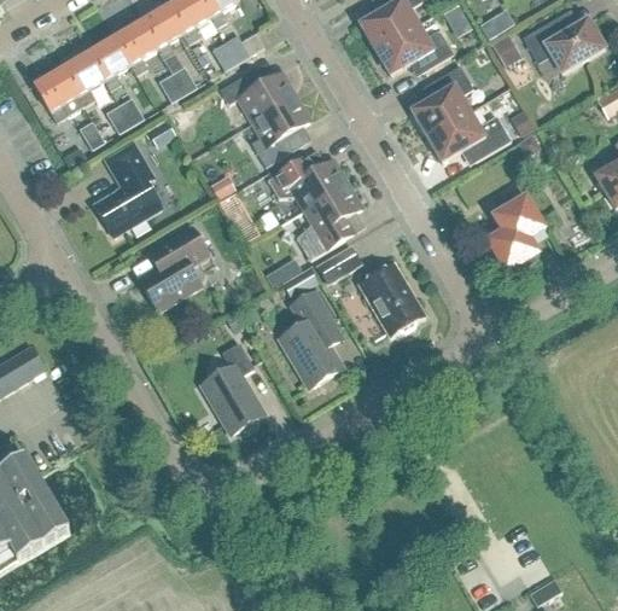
[(176,0),(167,6),(184,33),(188,42),(200,36),(194,27),(210,17),(199,0),(176,0)]
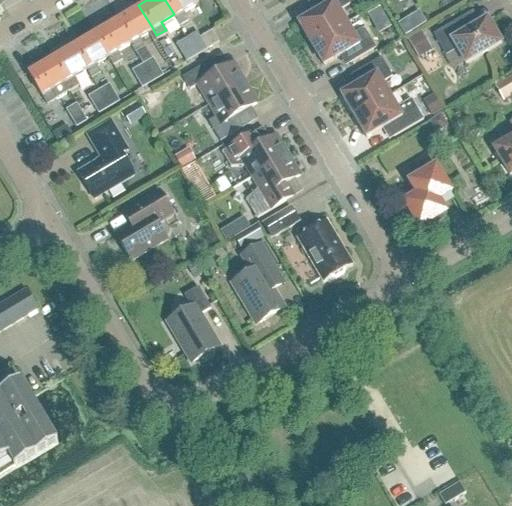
[(165,0),(174,14),(179,22),(188,17),(183,9),(196,1),(195,0),(165,0)]
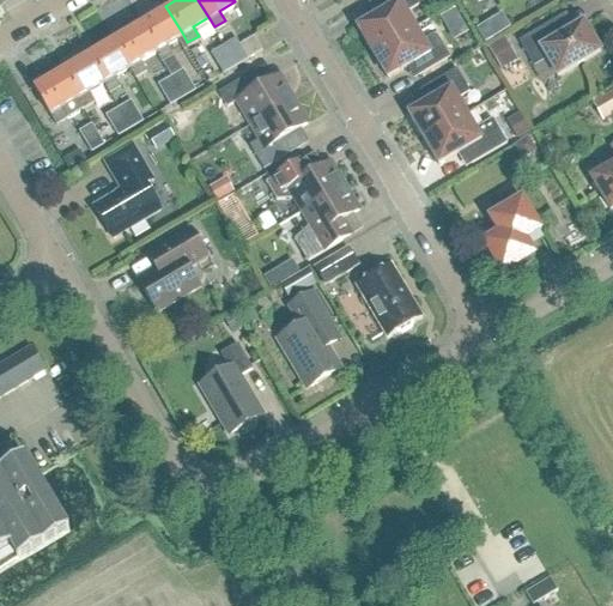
[(381,8),(356,23),(371,49),(414,23),(405,8),(418,1),(417,0),(376,0),(381,8)]
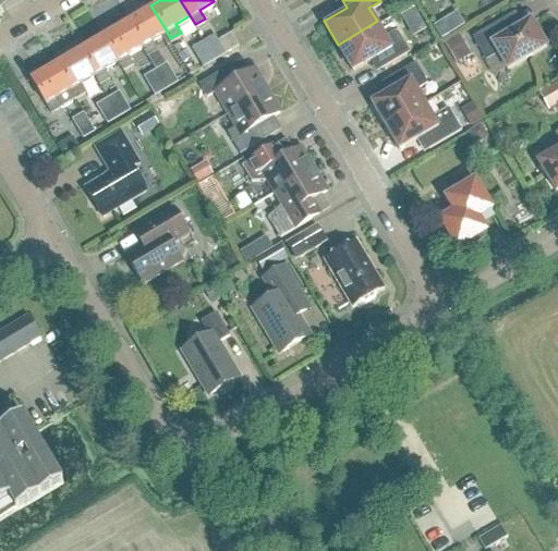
[(126,20),(142,44),(147,52),(157,47),(152,38),(166,29),(150,5),(126,20)]
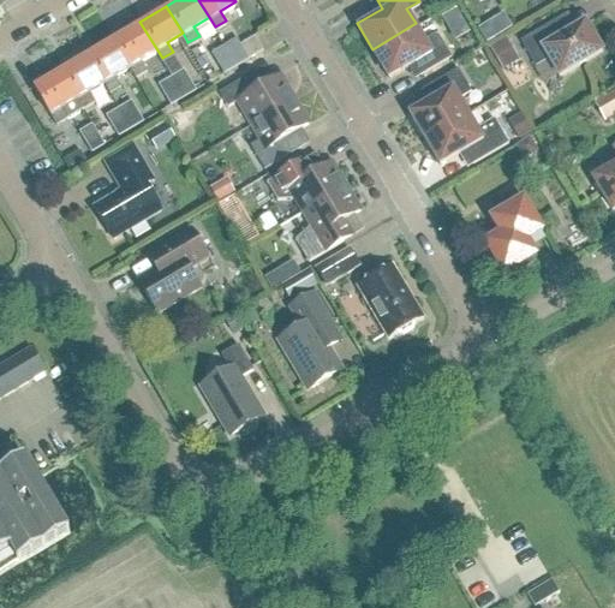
[(567,9),(551,18),(520,37),(535,63),(548,55),(559,73),(602,47),(584,18),(575,24),(567,9)]
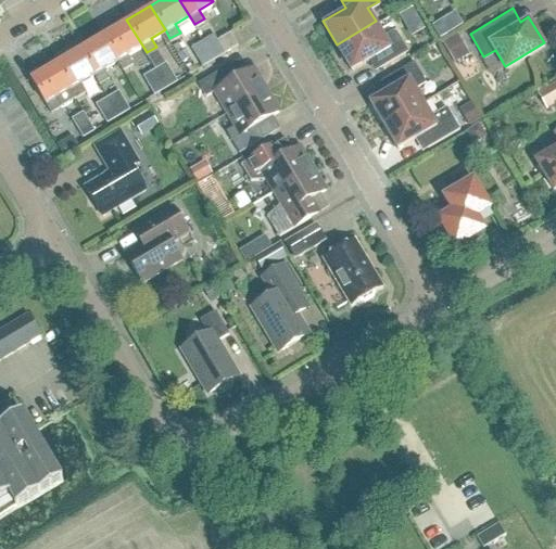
[(453,10),(429,25),(437,38),(462,24),(453,10)]
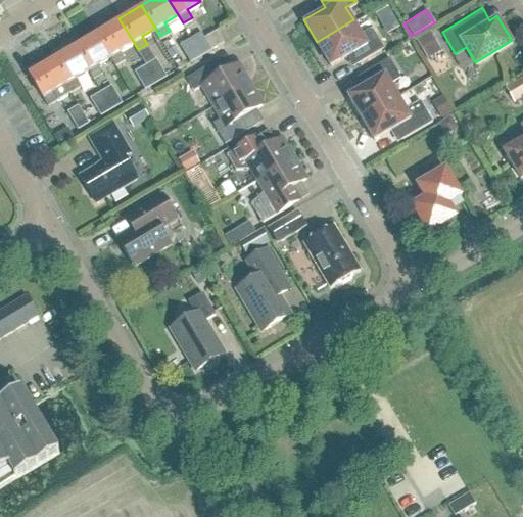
[(96,32),(110,54),(115,63),(125,57),(120,49),(133,41),(119,18),(96,32)]
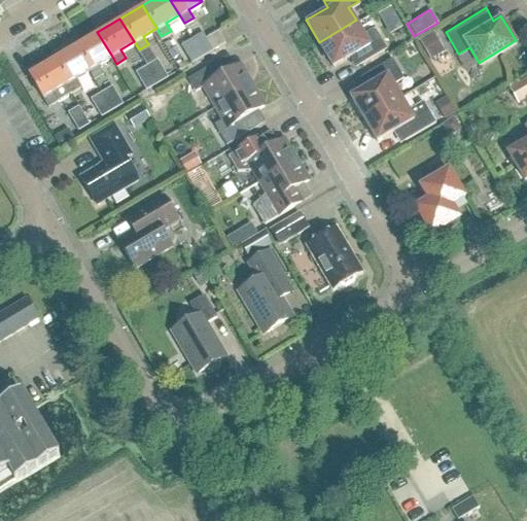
[(356,20),(319,42),(332,64),(353,51),(359,62),(386,45),(375,27),(371,26),(362,31),(356,20)]
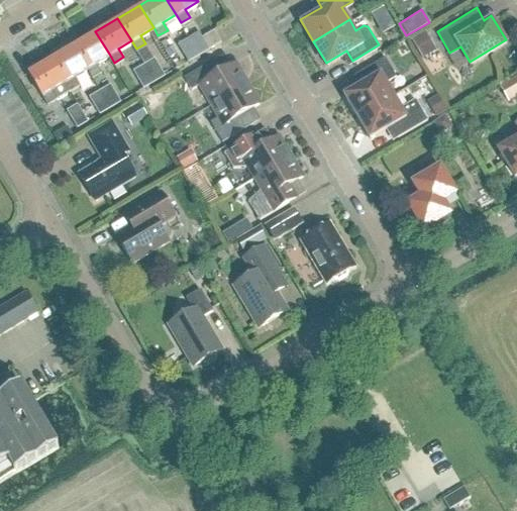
[(198,28),(188,35),(198,53),(220,39),(213,27),(202,34),(198,28)]
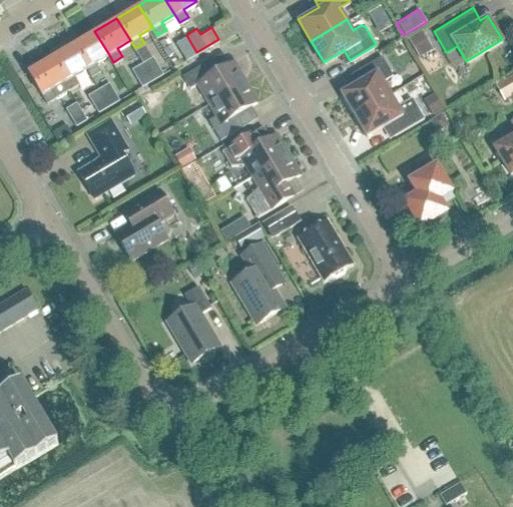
[(433,46),(421,27),(407,35),(419,54),(433,46)]
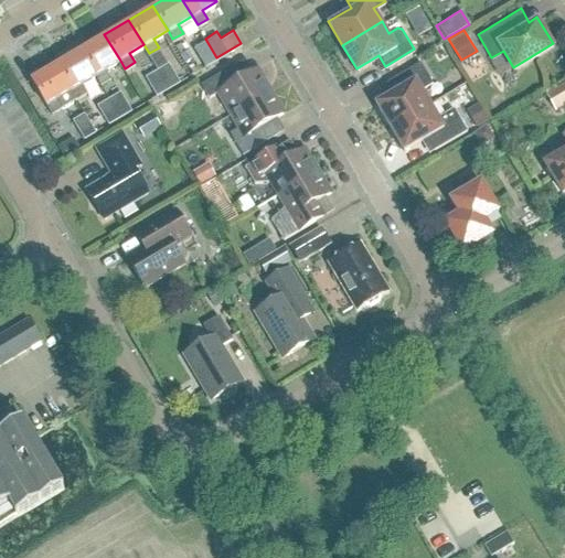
[(80,49),(95,74),(99,83),(110,76),(105,67),(119,58),(104,34),(80,49)]
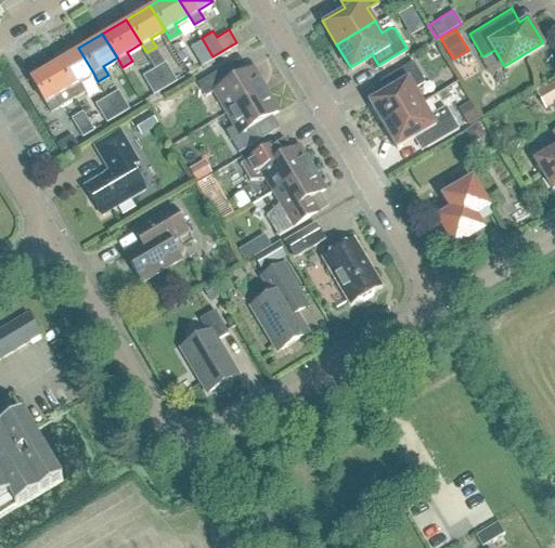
[(213,56),(202,38),(190,46),(202,64),(213,56)]
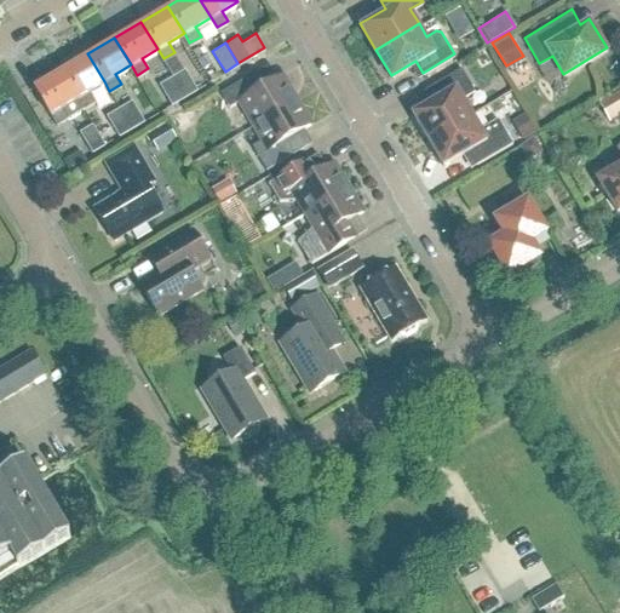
[(32,75),(42,70),(32,51),(22,56),(32,75)]
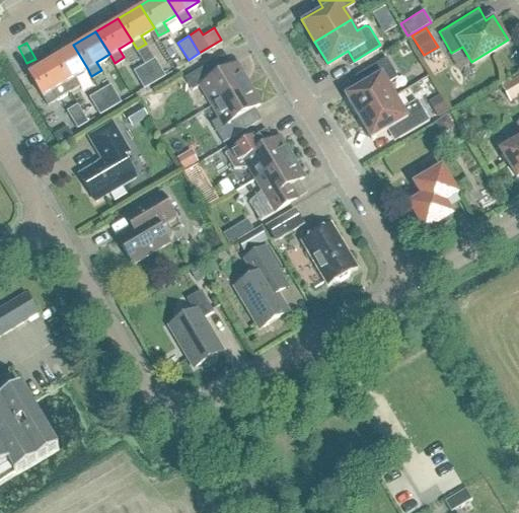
[(51,58),(65,81),(69,88),(79,83),(74,75),(87,68),(73,45),(51,58)]
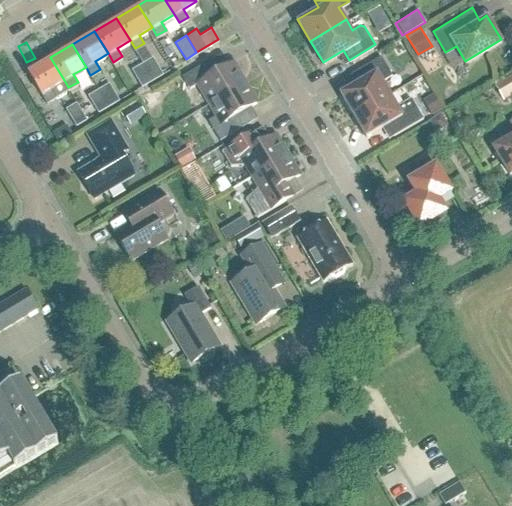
[(153,54),(142,61),(153,79),(164,72),(153,54)]
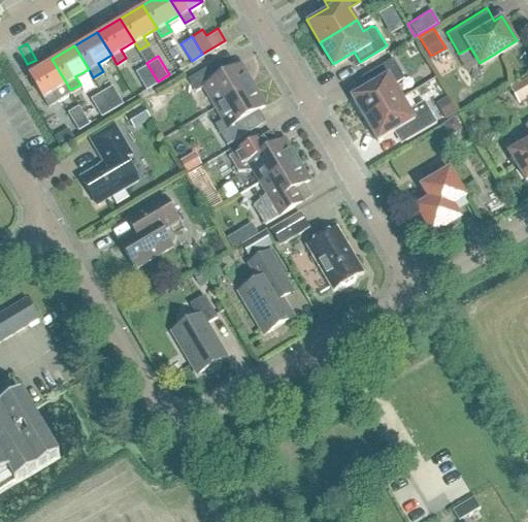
[(392,56),(365,71),(371,82),(351,94),(364,117),(401,94),(393,82),(403,75),(392,56)]
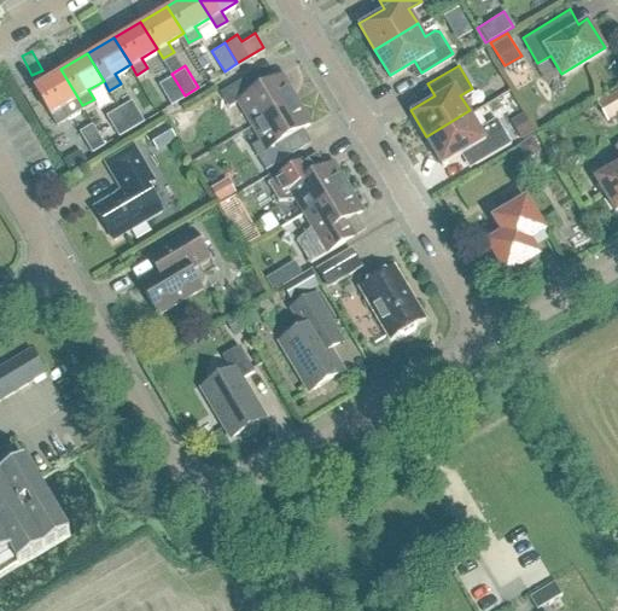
[(62,105),(77,97),(60,69),(34,85),(56,122),(68,115),(62,105)]
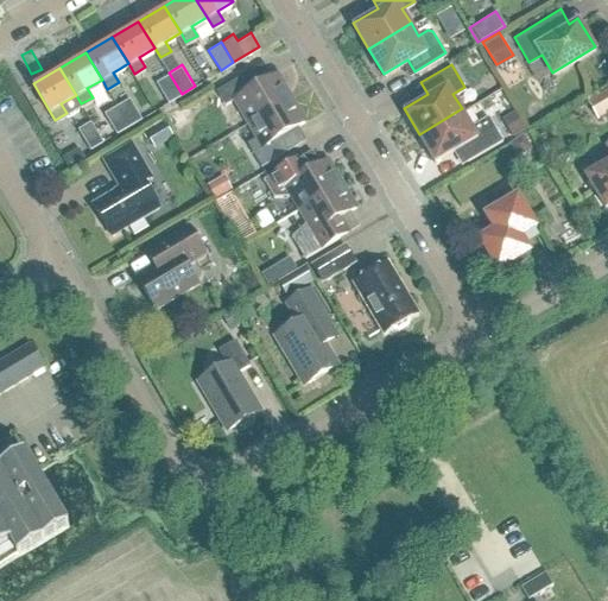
[(290,95),(276,71),(254,84),(249,83),(242,71),(215,88),(225,102),(234,96),(248,120),(290,95)]
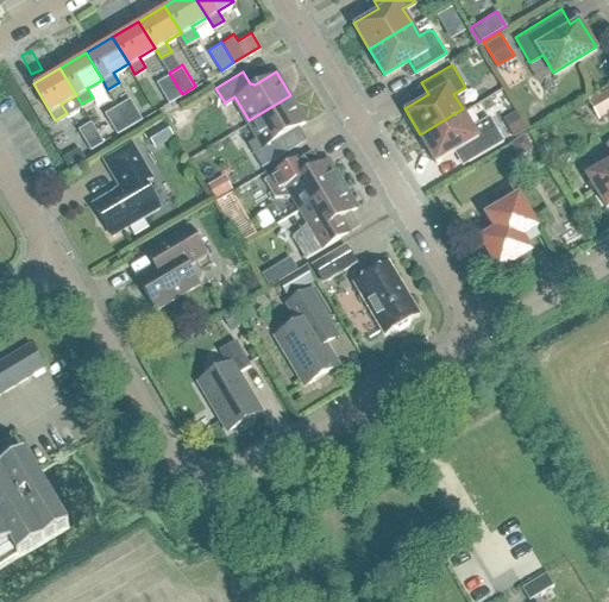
[(182,94),(169,73),(156,81),(170,102),(182,94)]
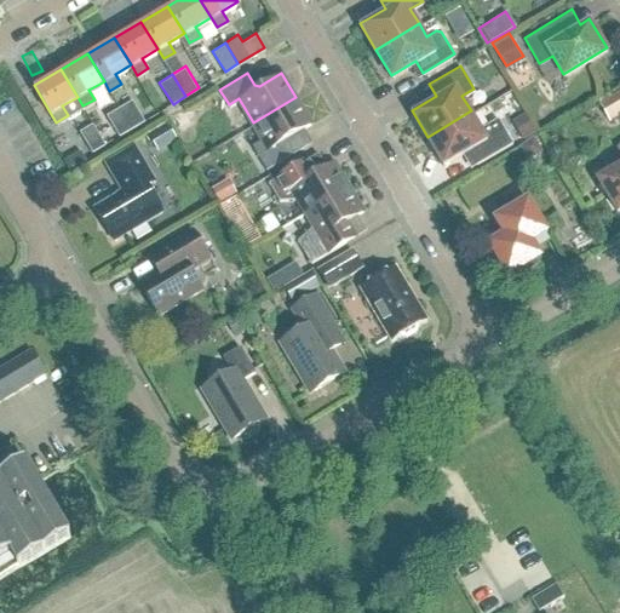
[(619,86),(598,99),(609,118),(619,110),(619,86)]
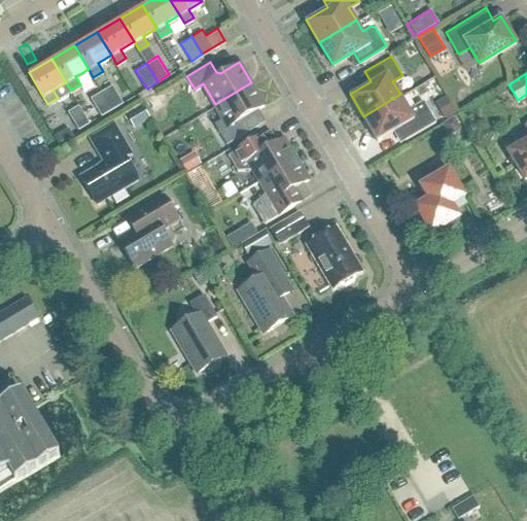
[(251,82),(215,104),(222,116),(213,122),(225,142),(249,128),(265,118),(257,106),(264,103),(251,82)]
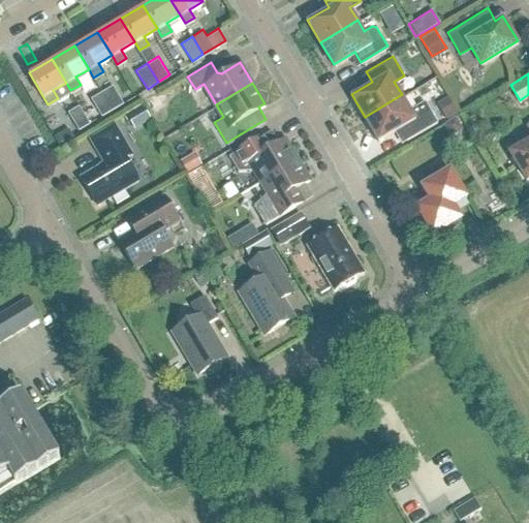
[(101,91),(113,110),(124,102),(113,84),(101,91)]
